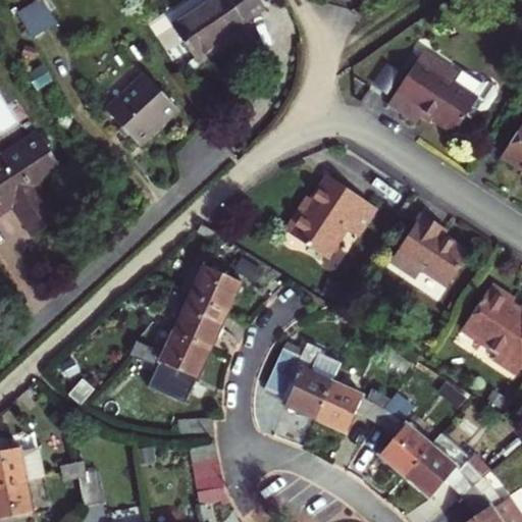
[(57,24),(43,0),(20,14),(34,39),(57,24)]
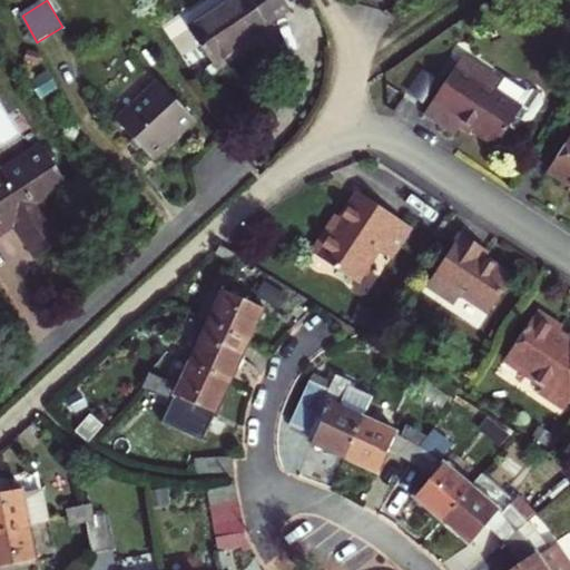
[(232,0),(189,28),(215,67),(271,28),(268,26),(292,10),(284,0),(232,0)]
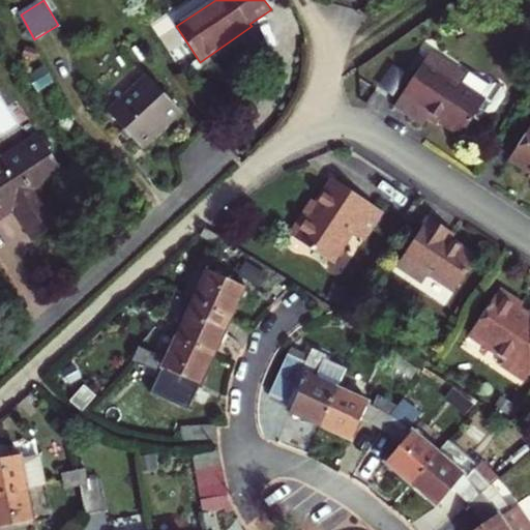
[(430,115),(461,136),(478,109),(487,114),(495,112),(505,95),(504,88),(496,83),(489,84),(467,69),(463,75),(430,53),(394,105),(423,124),(430,115)]
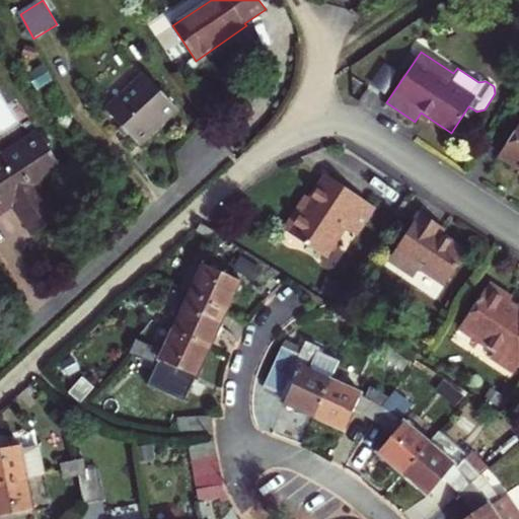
[(107,110),(140,144),(177,109),(146,75),(107,110)]
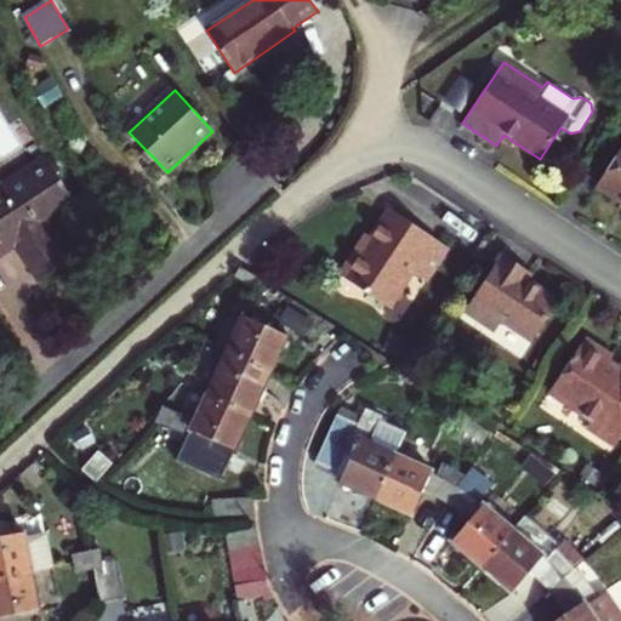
[(620,147),(596,186),(620,200),(620,147)]
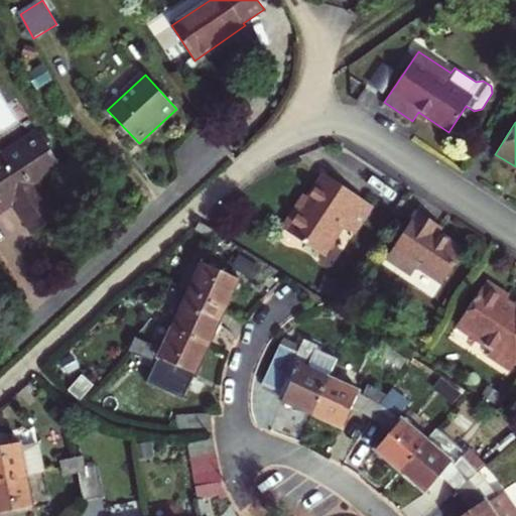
[(0,212),(14,203),(34,233),(70,210),(59,195),(49,202),(39,186),(63,170),(39,133),(0,158),(0,212)]
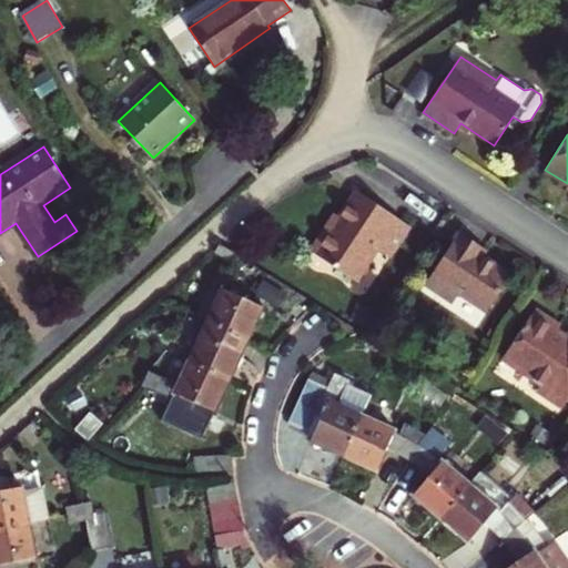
[(388,256),(408,226),(355,191),(331,226),(327,224),(310,253),(353,281),(375,247),(388,256)]
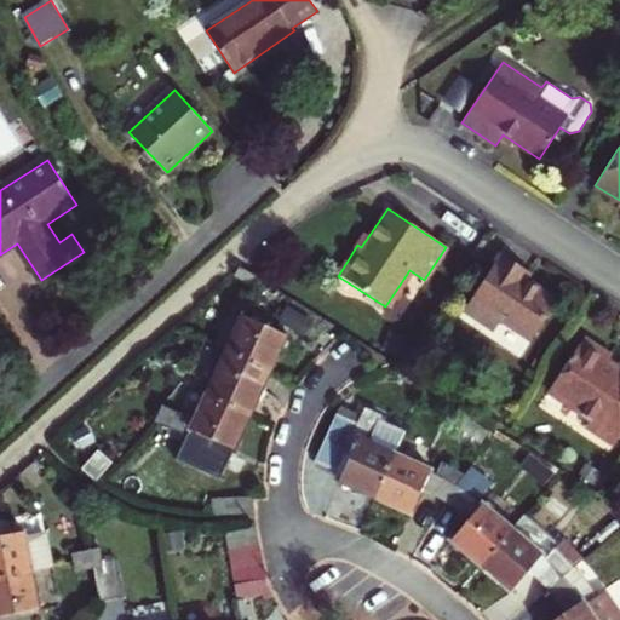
[(521,281),(526,275),(499,256),(461,310),(492,332),(499,322),(528,342),(555,304),(521,281)]
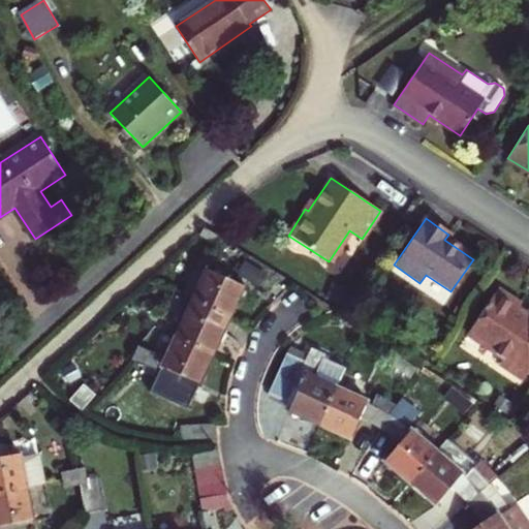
[(216,236),(204,227),(197,232),(211,241),(216,236)]
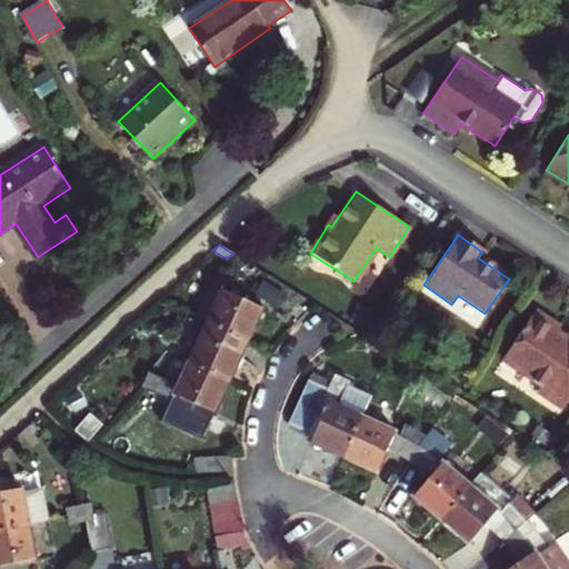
[(287,296),(263,280),(255,295),(278,310),(287,296)]
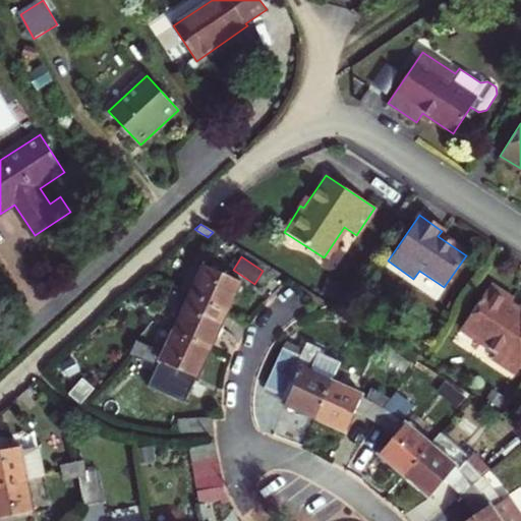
[(190,294),(227,311),(241,282),(205,264),(201,269),(193,265),(179,289),(190,294)]
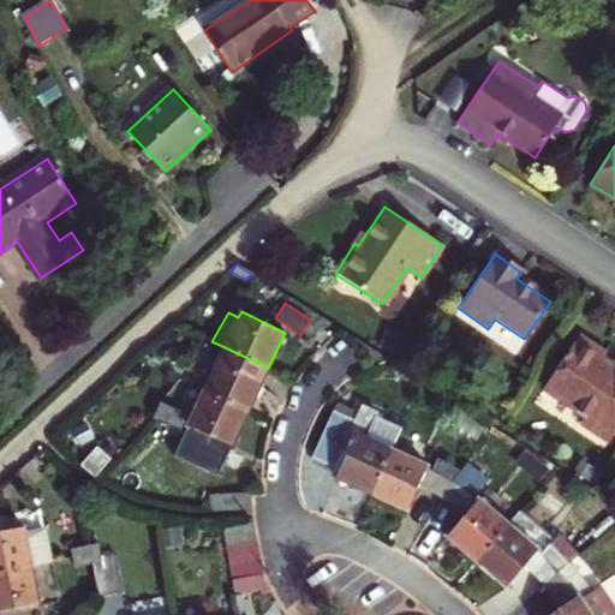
[(596,363),(602,357),(575,339),(541,390),(581,418),(577,424),(605,443),(614,429),(614,362),(614,364),(609,371),(596,363)]
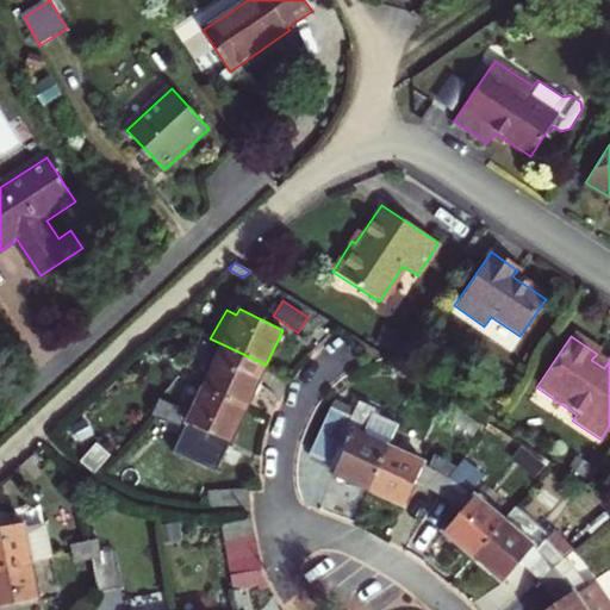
[(246,408),(266,365),(223,344),(203,387),(246,408)]
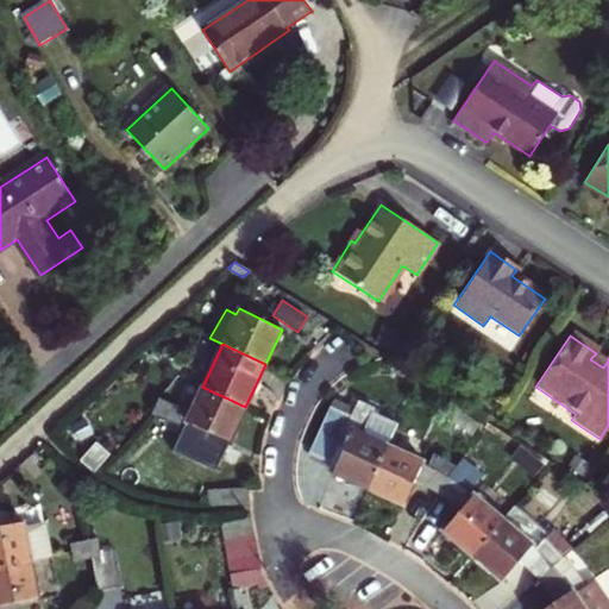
[(603,368),(608,360),(596,353),(590,359),(603,368)]
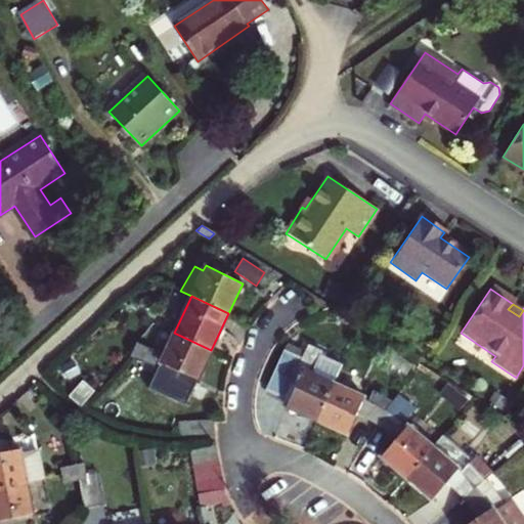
[(174,333),(164,353),(160,362),(195,380),(211,350),(174,333)]
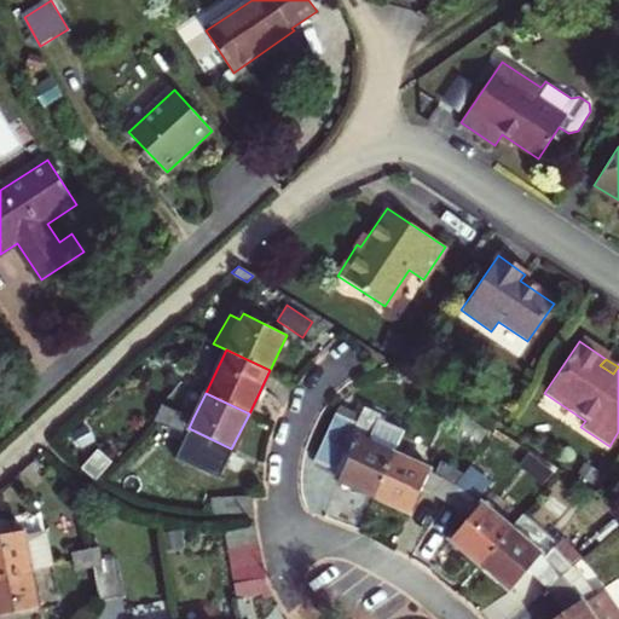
[(169,405),(163,400),(154,418),(161,423),(169,405)]
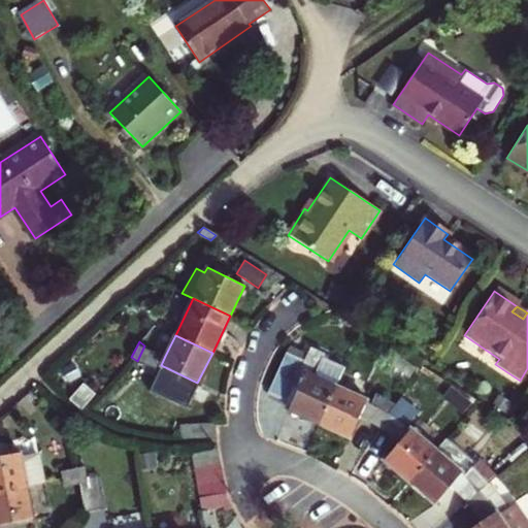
[(144,364),(152,349),(144,345),(137,361),(144,364)]
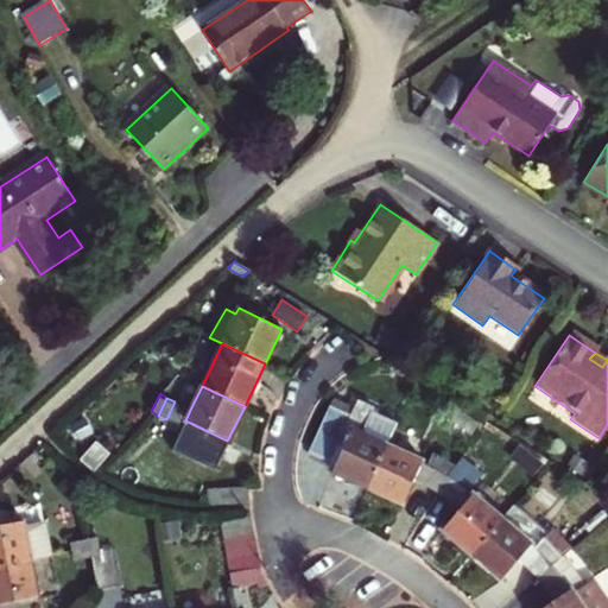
[(388,444),(398,423),(371,411),(373,406),(359,399),(352,415),(330,405),(308,453),(328,462),(330,456),(339,460),(334,468),(331,473),(368,488),(388,444)]
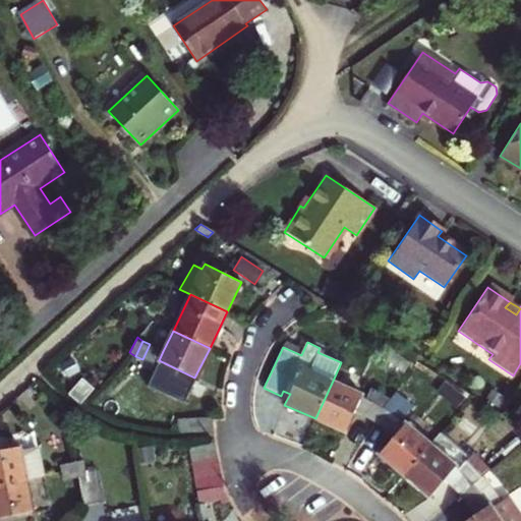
[(194,378),(159,360),(163,351),(150,344),(142,359),(156,365),(147,385),(182,403),(194,378)]
